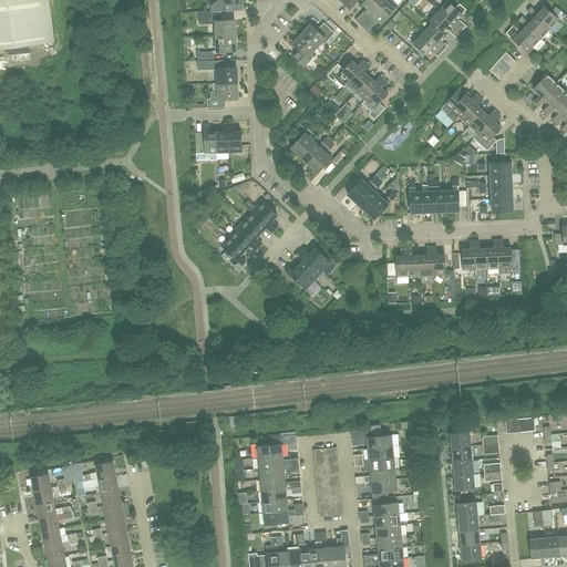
[(0,0),(0,48),(54,41),(49,0),(0,0)]
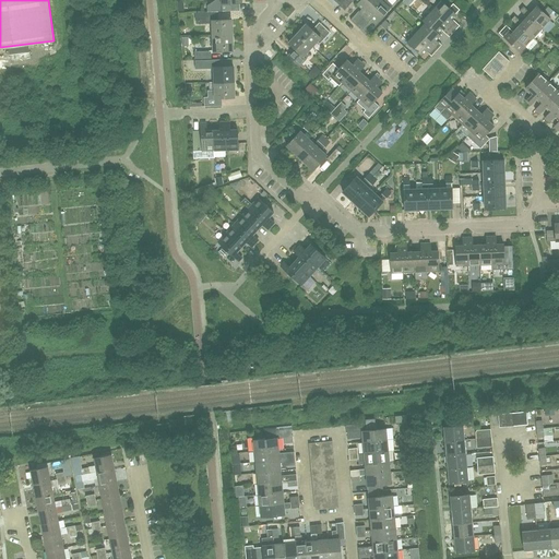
[(212,12),(218,12),(233,11),(233,4),(242,3),(241,0),(216,0),(212,3),(212,12)]
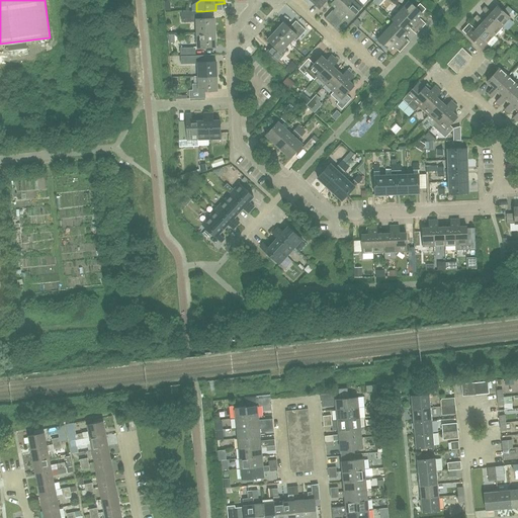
[(332,4),(335,0),(318,0),(315,4),(320,9),(328,0),(331,0),(333,1),(331,4),(332,4)]
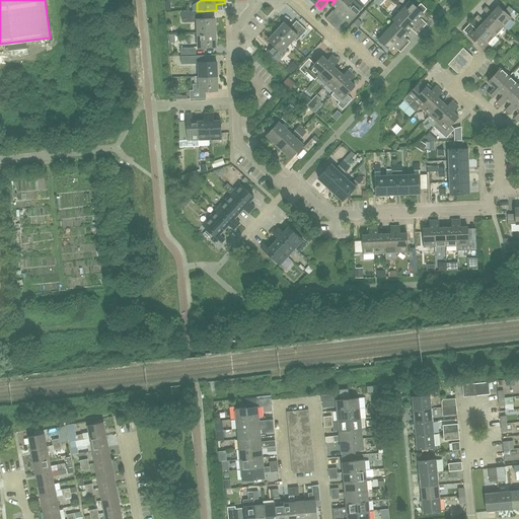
[(336,0),(332,4),(336,7),(325,18),(330,23),(352,0),(336,0)]
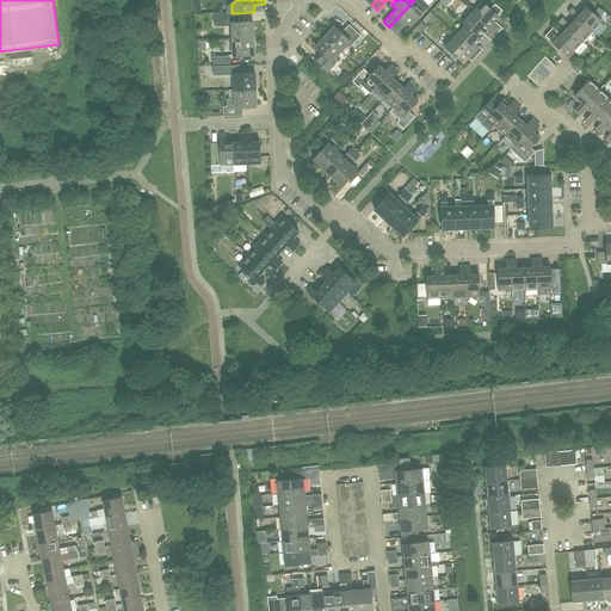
[(412,24),(429,6),(421,0),(414,0),(389,28),(396,34),(408,20),(412,24)]
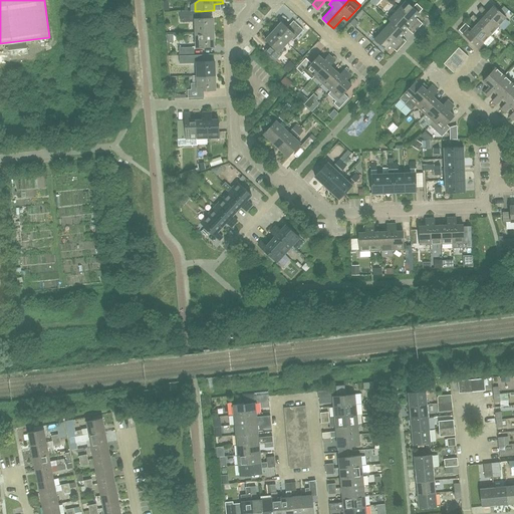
[(413,7),(405,0),(403,0),(398,6),(396,4),(394,7),(398,10),(418,29),(423,23),(416,16),(423,9),(417,3),(413,7)]
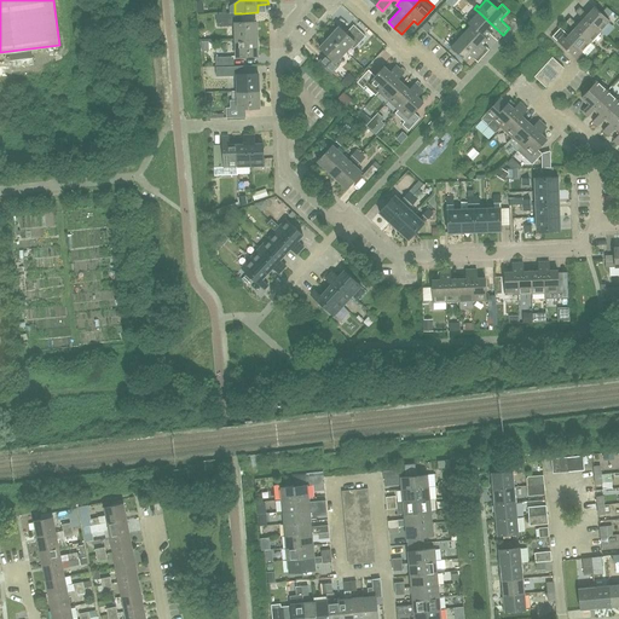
[(609,21),(594,7),(588,15),(579,7),(576,12),(583,19),(584,17),(600,32),(609,21)]
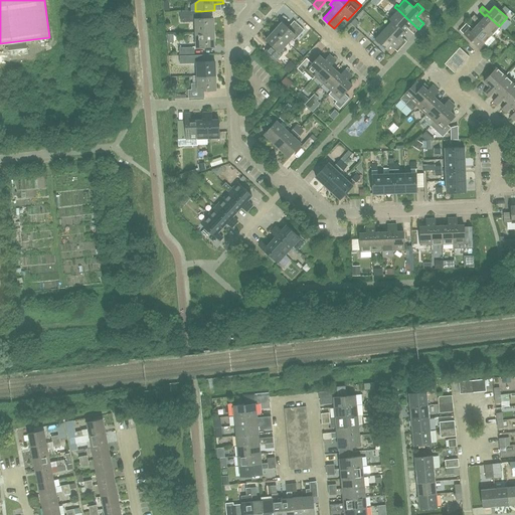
[(361,19),(366,13),(362,10),(358,16),(361,19)]
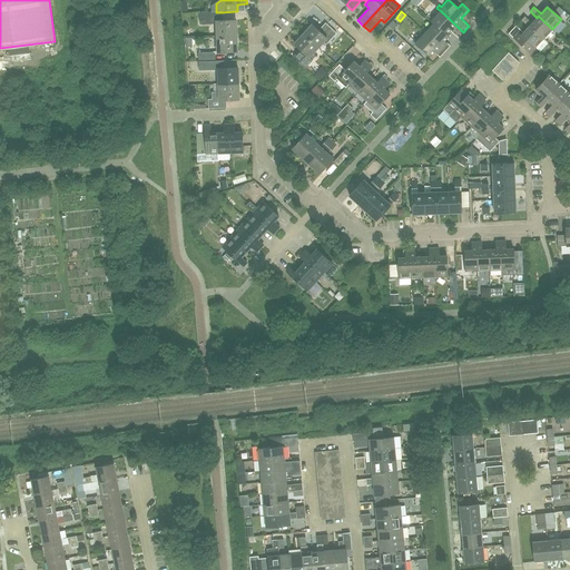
[(463,32),(441,11),(434,19),(433,19),(432,21),(434,23),(449,37),(449,36),(446,33),(450,30),(459,38),(463,32)]
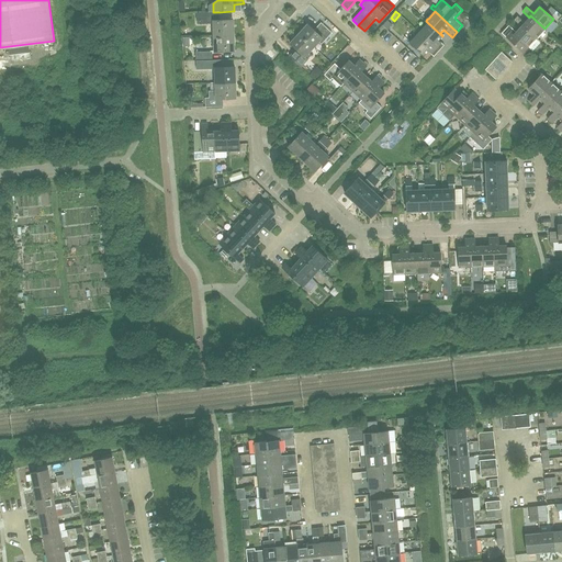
[(220,21),(220,12),(213,12),(199,12),(200,24),(213,24),(214,36),(234,36),(233,20),(220,21)]
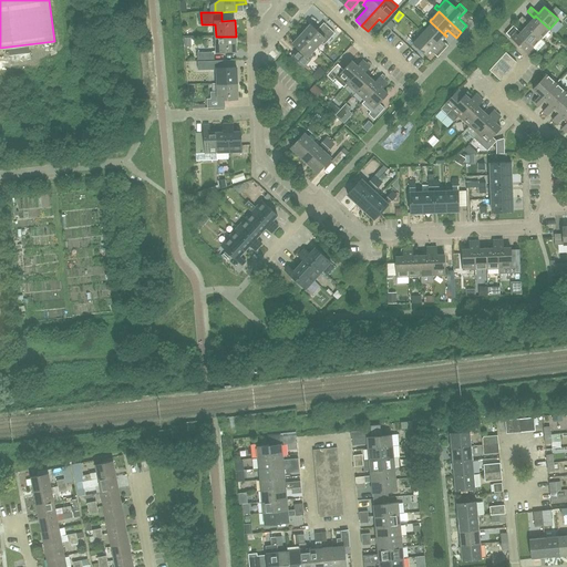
[(529,23),(522,16),(518,20),(525,27),(527,26),(540,39),(549,29),(535,16),(534,18),(529,23)]
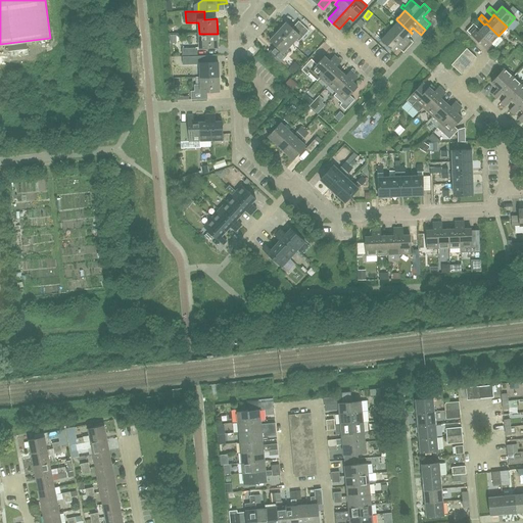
[(310,31),(299,21),(292,28),(286,22),(278,32),(292,44),(296,39),(299,41),(310,31)]
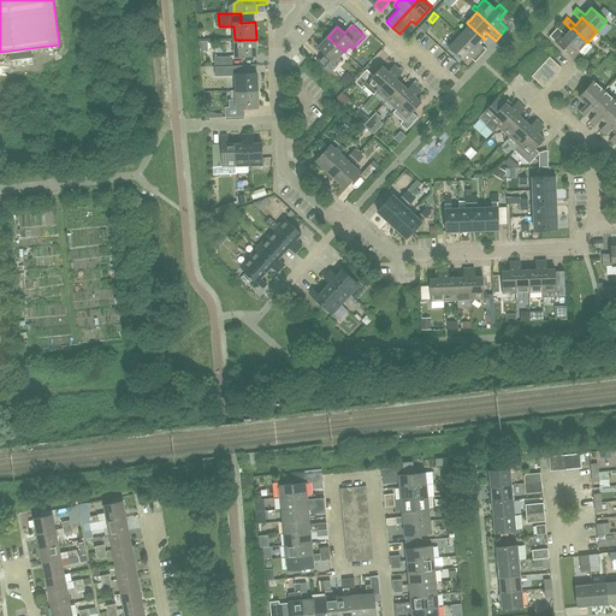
[(485,40),(469,25),(462,33),(458,29),(455,33),(481,57),(486,51),(480,45),(485,40)]
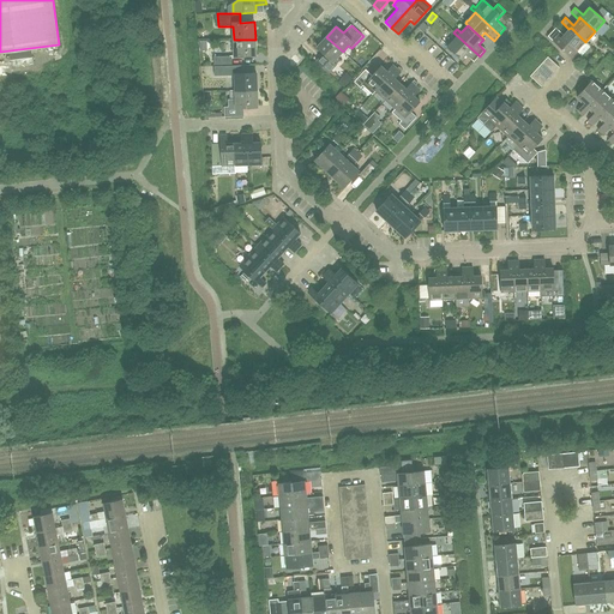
[(548,36),(557,44),(563,49),(571,58),(573,59),(578,54),(576,52),(585,42),(571,28),(569,29),(564,35),(557,28),(548,36)]
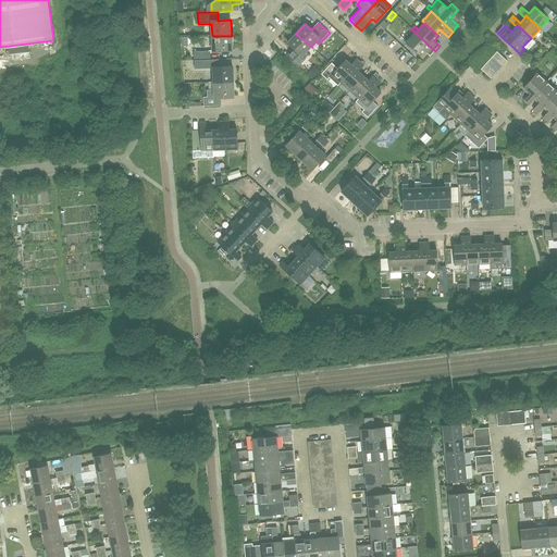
[(430,57),(435,51),(411,29),(410,31),(411,33),(405,40),(421,56),(424,51),(430,57)]
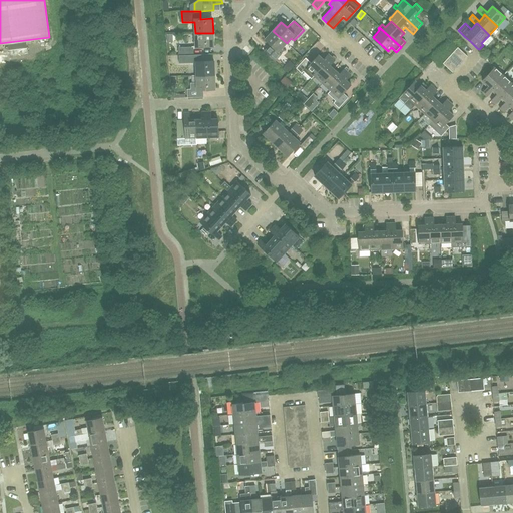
[(275,61),(285,50),(282,48),(287,43),(273,31),(265,39),(271,45),(265,52),(275,61)]
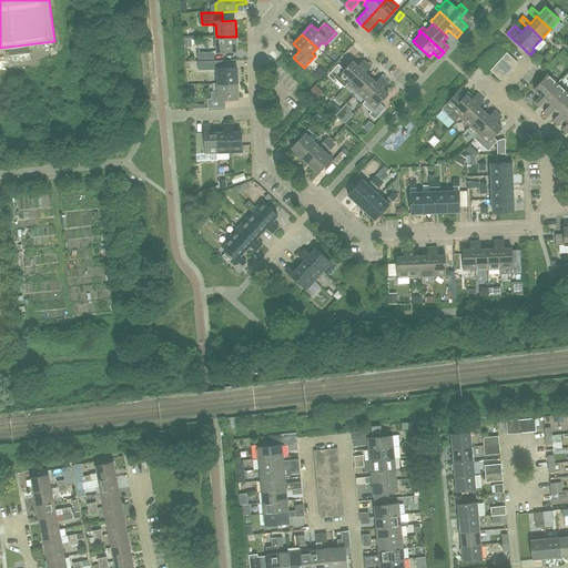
[(216,52),(236,52),(236,37),(216,37),(216,52)]
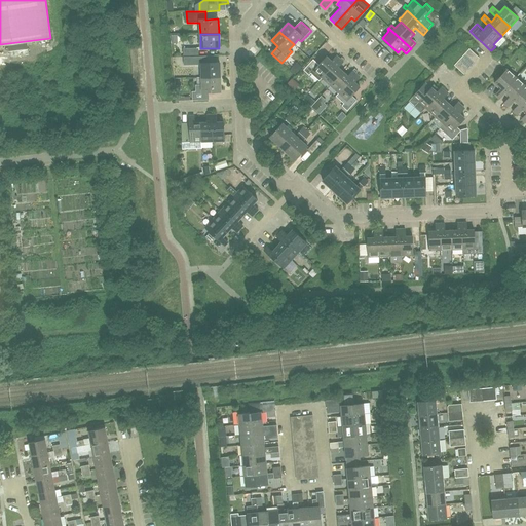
[(184,58),(192,57),(199,57),(198,48),(183,49),(184,58)]
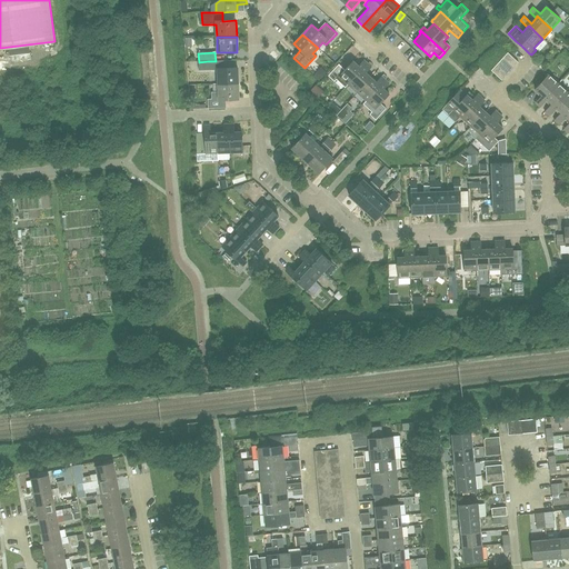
[(513,68),(518,62),(508,53),(503,58),(513,68)]
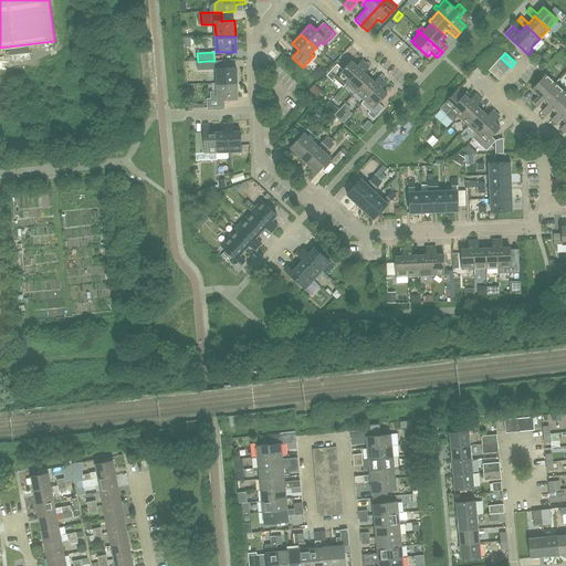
[(505,74),(511,67),(501,58),(494,64),(505,74)]
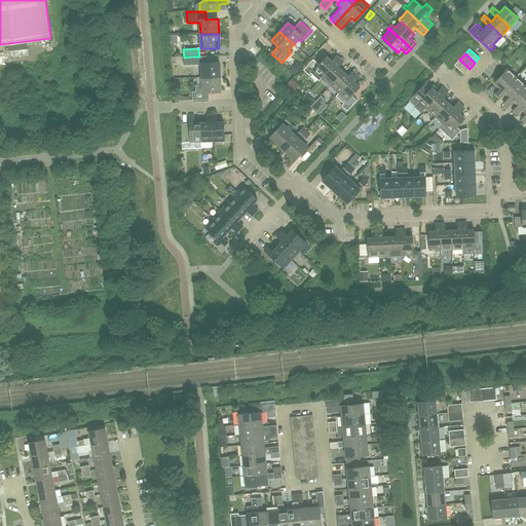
[(323,78),(340,59),(337,55),(332,62),(327,57),(318,65),(313,60),(303,70),(309,75),(311,73),(320,81),(322,78),(323,78)]
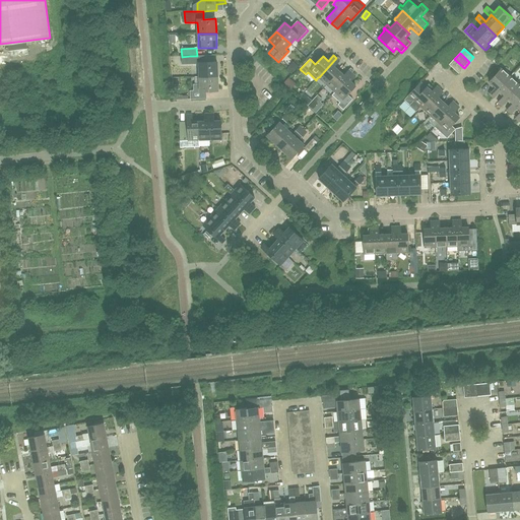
[(199,63),(200,77),(217,76),(217,62),(204,63),(204,56),(185,57),(185,64),(199,63)]
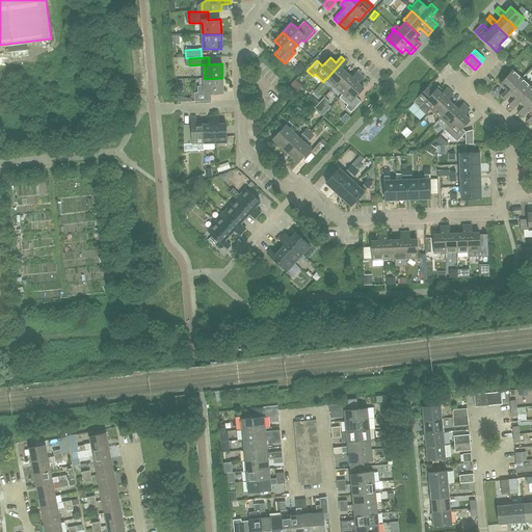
[(335,87),(347,73),(343,68),(347,62),(344,59),(326,79),(335,87)]
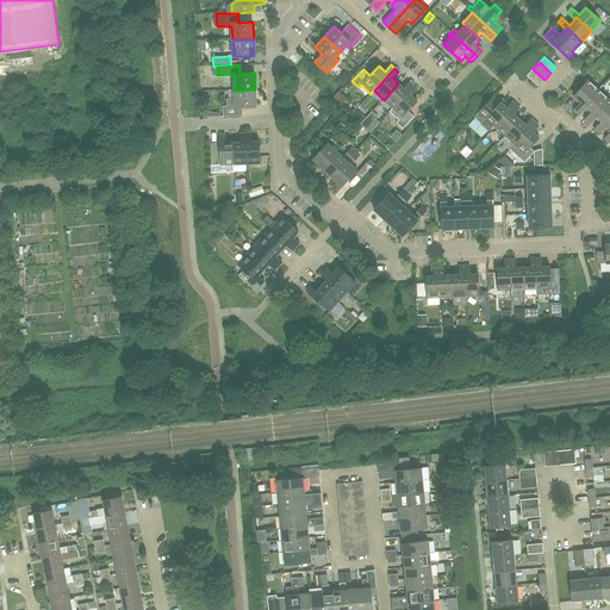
[(539,86),(545,80),(533,69),(527,76),(539,86)]
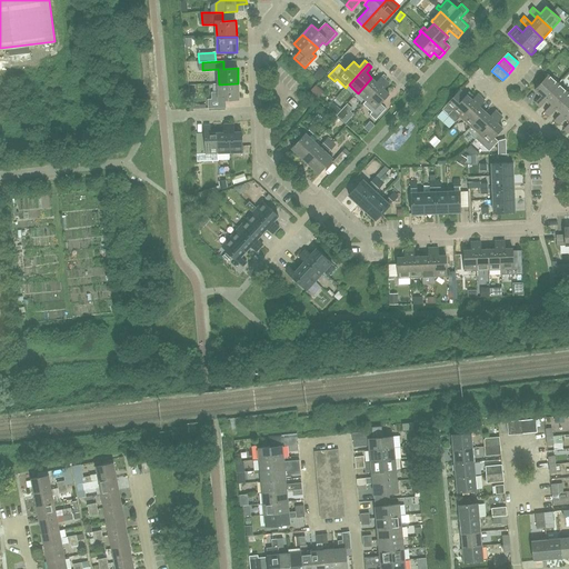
[(319,80),(326,72),(321,67),(313,76),(319,80)]
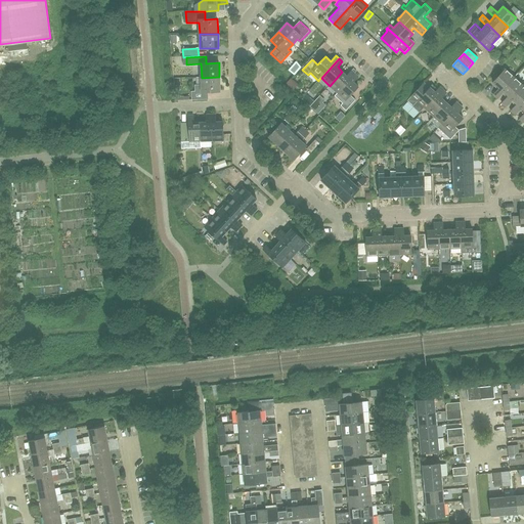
[(495,97),(515,78),(506,70),(493,83),(499,88),(493,95),(495,97)]
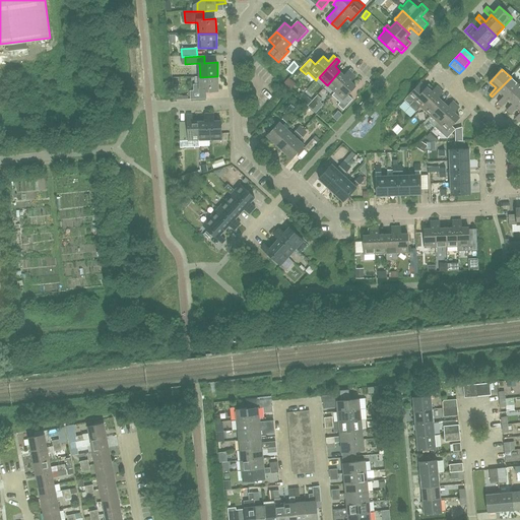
[(334,92),(352,73),(351,73),(349,70),(344,75),(339,71),(327,85),(334,92)]
